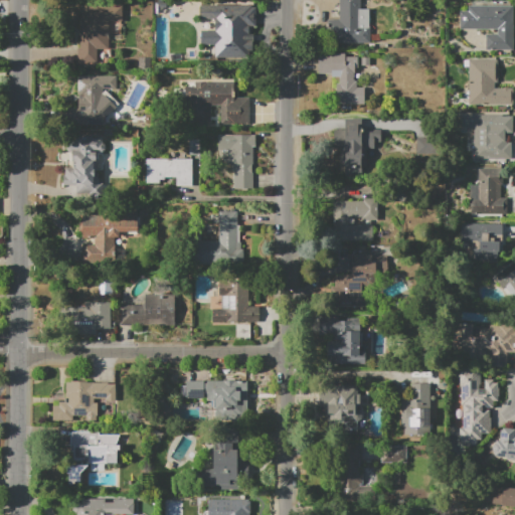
[(370,43),(328,43),(328,20),(339,20),(339,0),(361,0),(361,9),(370,9),(370,43)]
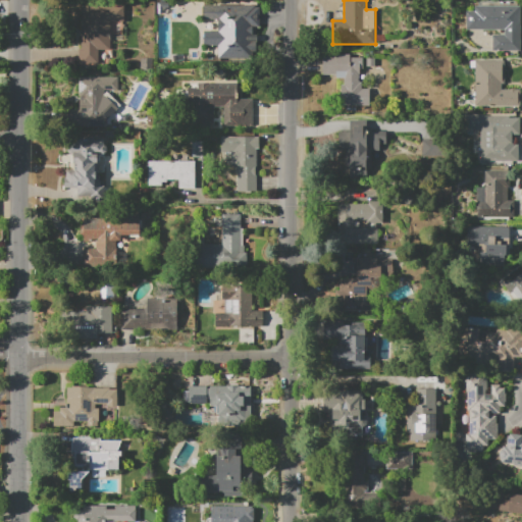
[(204,5),(255,5),(255,7),(259,7),(259,27),(252,27),(252,35),(254,35),(254,50),(252,50),(252,58),(218,58),(218,45),(204,45),(204,31),(218,31),(218,19),(204,19),(204,5)]
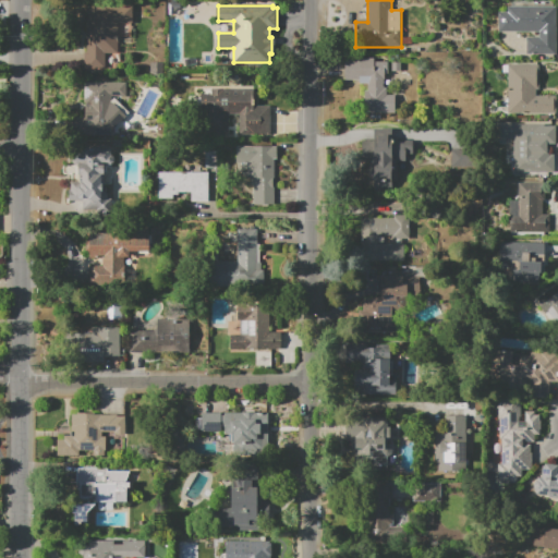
[(556,7),(556,53),(526,53),(526,37),(538,37),(538,32),(498,32),(498,12),(508,12),(508,7),(556,7)]
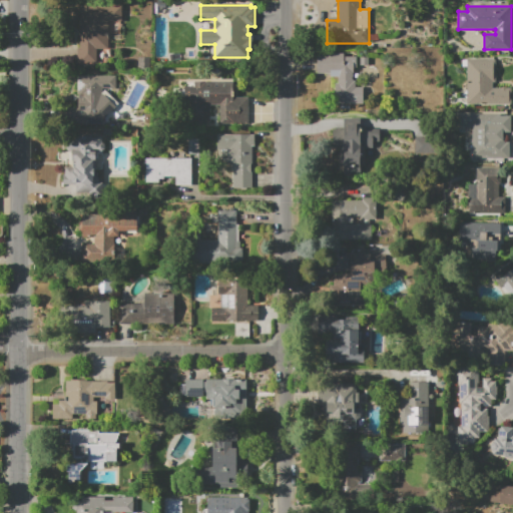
[(80,7),(121,7),(121,21),(108,21),(108,48),(96,48),(96,62),(80,62),(80,7)]
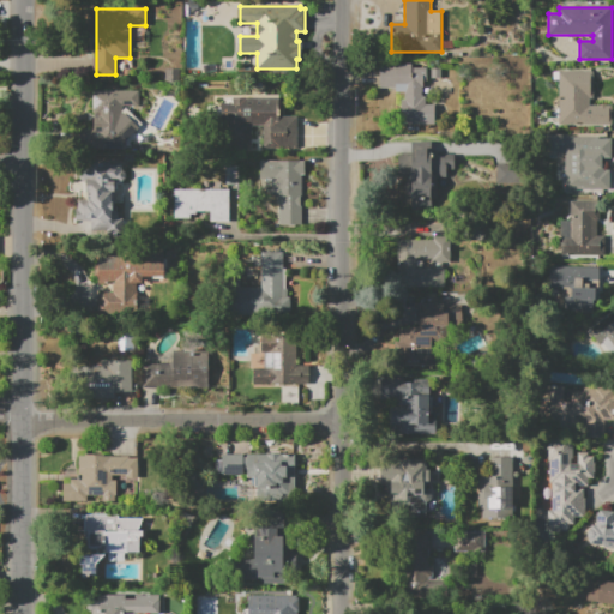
[(379,66),(395,66),(395,64),(411,64),(411,67),(427,67),(427,80),(423,80),(423,91),(420,91),(420,96),(425,96),(425,106),(435,106),(435,124),(401,124),(401,100),(404,100),(404,91),(396,91),(396,88),(379,88),(379,66)]
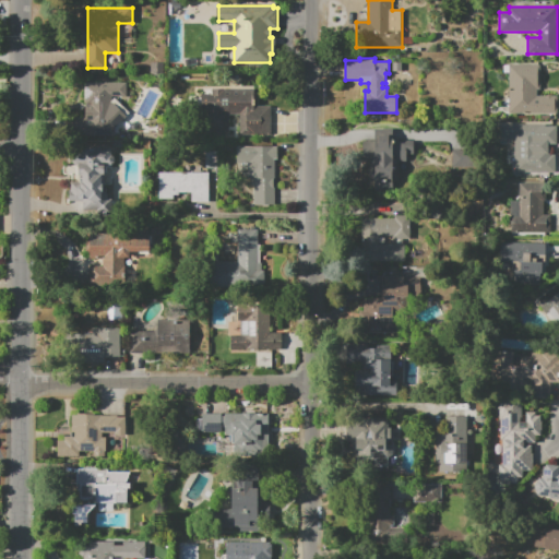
[(509,64),(540,64),(540,90),(537,90),(537,96),(555,96),(555,114),(508,114),(509,64)]
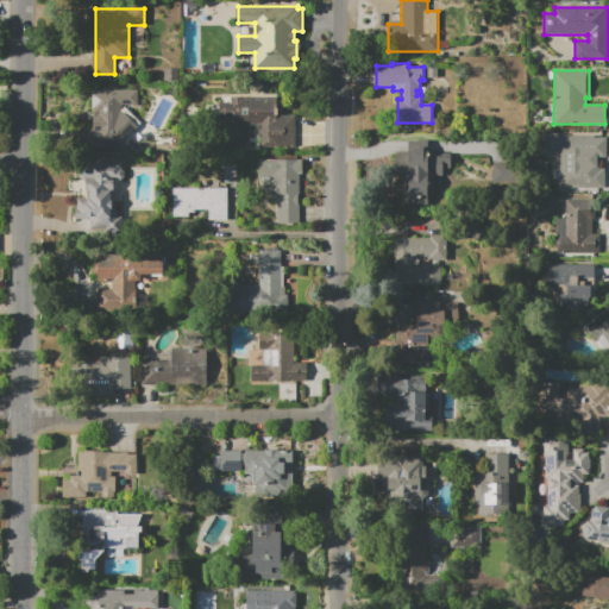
[(125,148),(80,148),(80,129),(93,129),(93,89),(137,89),(137,105),(125,105),(125,148)]
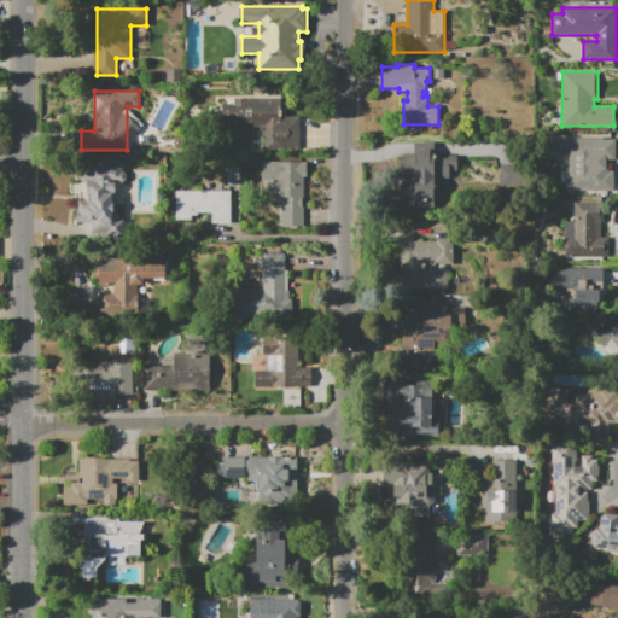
[(280,98),(280,117),(299,117),(299,149),(264,149),(264,126),(252,126),(252,149),(227,149),(227,126),(222,126),(222,98),(280,98)]
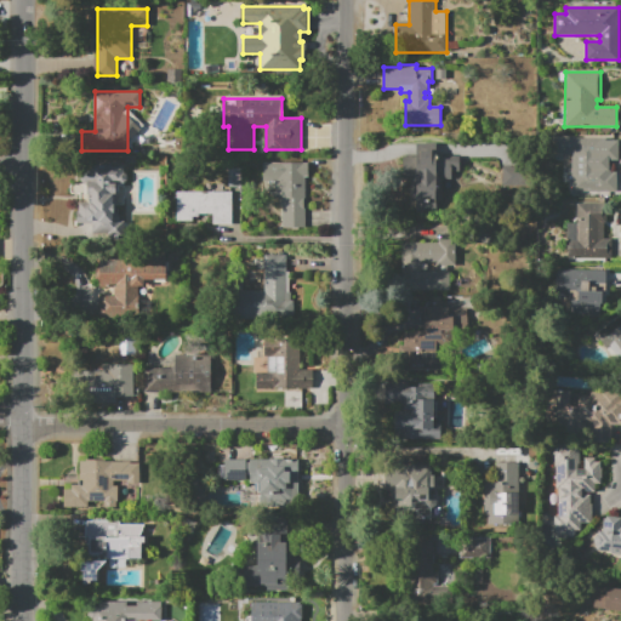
[(554,138),(605,138),(605,141),(619,141),(619,160),(609,160),(609,169),(610,169),(610,172),(617,172),(617,192),(571,192),(571,154),(554,154),(554,138)]
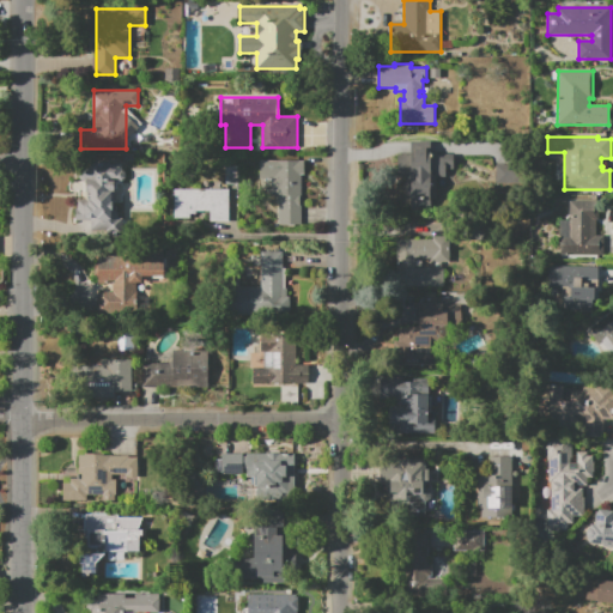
[(398,155),(411,155),(411,152),(416,152),(416,147),(426,147),(426,152),(437,152),(437,155),(454,155),(454,176),(436,176),(436,199),(430,199),(430,210),(411,210),(411,199),(405,199),(405,176),(398,176),(398,155)]
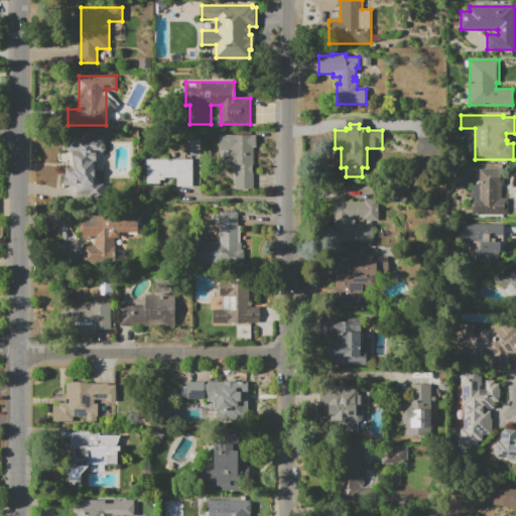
[(253,189),(235,189),(235,164),(229,164),(229,150),(218,150),(218,135),(255,135),(255,147),(253,147),(253,189)]
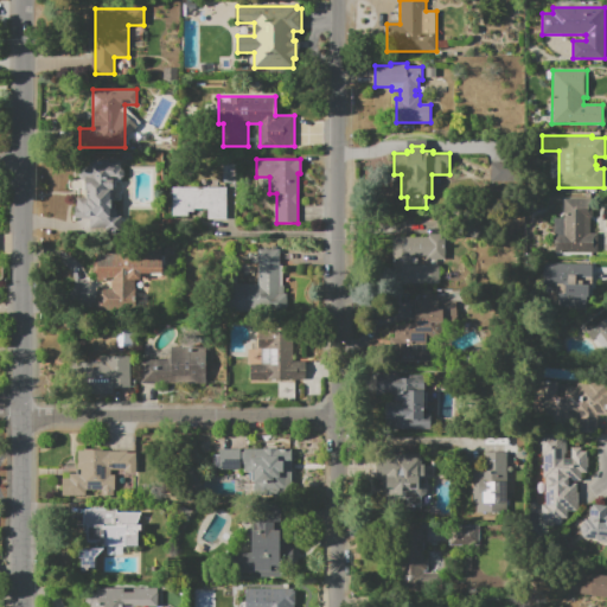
[(89,163),(93,163),(93,160),(109,160),(109,163),(122,164),(122,179),(112,179),(112,208),(114,208),(116,211),(116,216),(120,216),(120,234),(106,234),(106,228),(82,228),(82,219),(74,219),(74,206),(77,206),(77,197),(82,197),(83,166),(89,166),(89,163)]
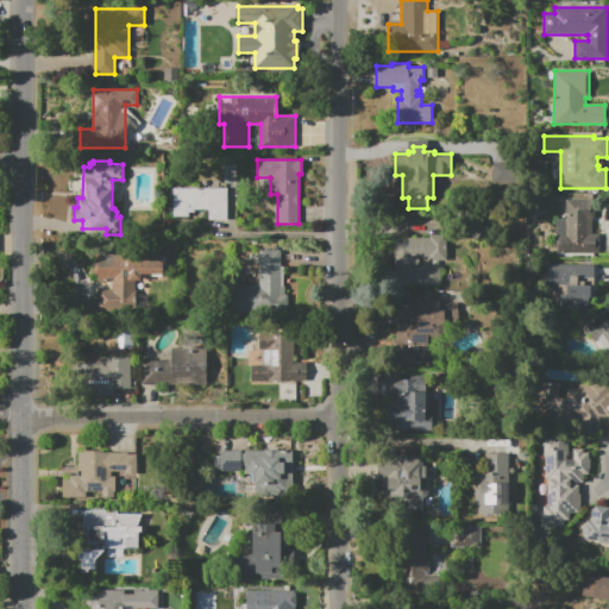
[(491,181),(512,182),(513,163),(491,163),(491,181)]
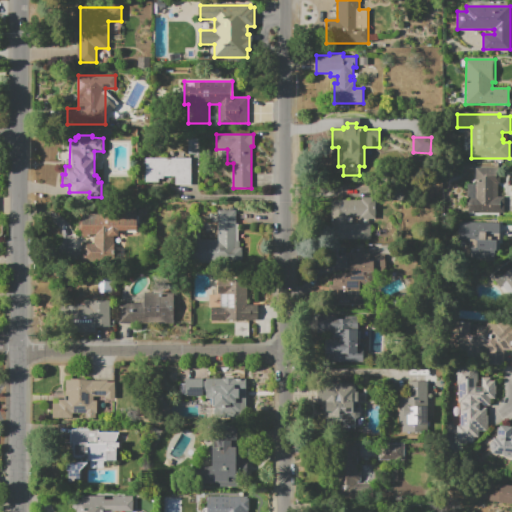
[(200,138),(199,154),(188,154),(188,138),(200,138)]
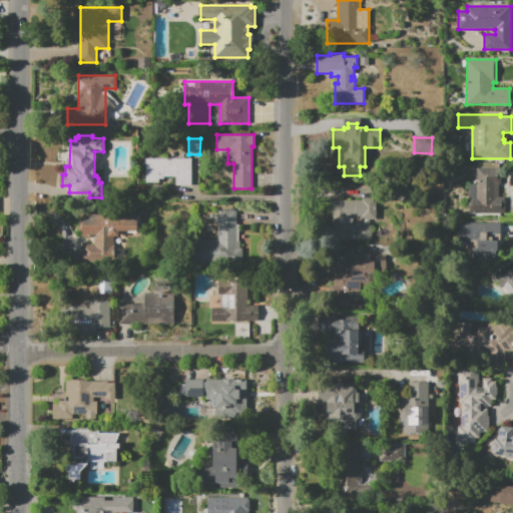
[(145,158),(190,158),(190,185),(175,185),(175,176),(163,176),(163,178),(158,178),(158,183),(145,183),(145,158)]
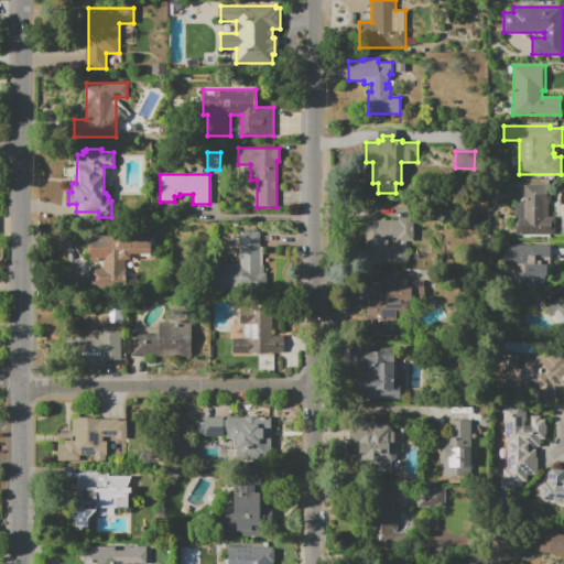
[(524,185),(551,185),(551,203),(549,203),(549,216),(555,217),(555,235),(516,235),(516,203),(524,203),(524,185)]
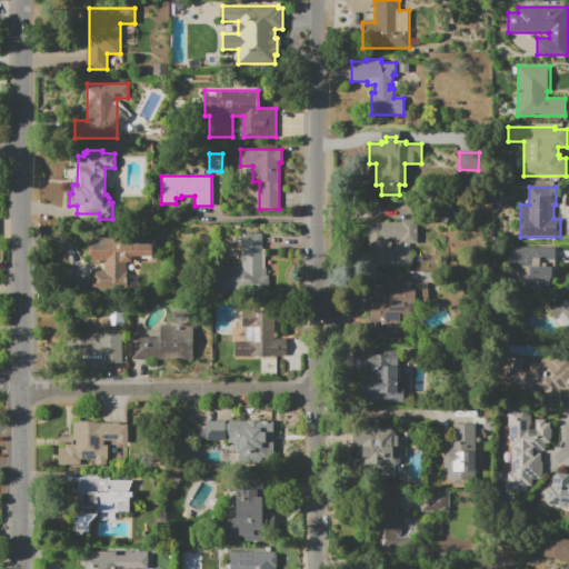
[(368,222),(401,222),(401,220),(418,220),(418,243),(401,243),(401,240),(385,240),(385,249),(412,249),(412,267),(368,267),(368,222)]
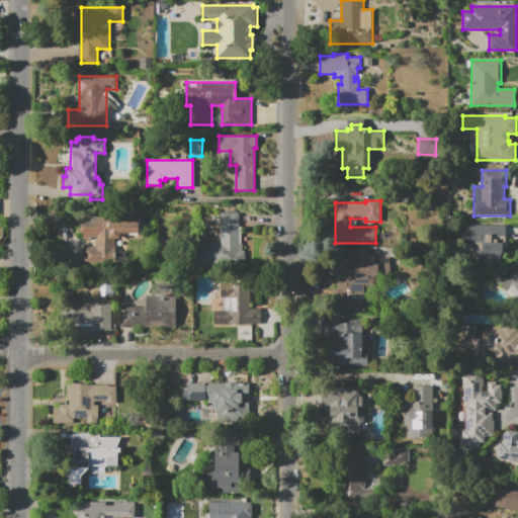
[(138,233),(119,233),(119,239),(114,239),(114,262),(83,262),(83,246),(96,247),(96,238),(83,238),(83,216),(104,216),(104,211),(138,211),(138,233)]
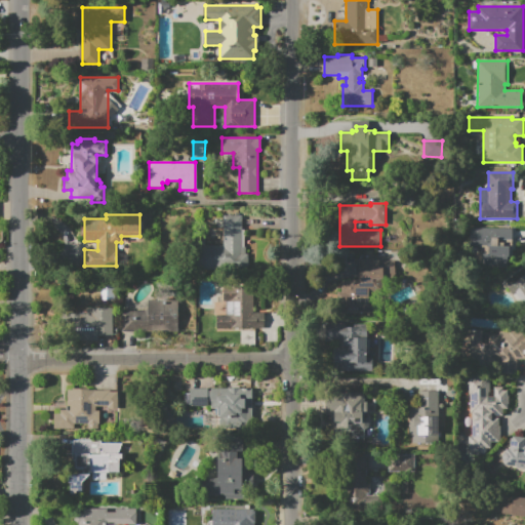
[(242,215),(241,254),(247,254),(247,270),(198,270),(198,245),(224,245),(224,215),(242,215)]
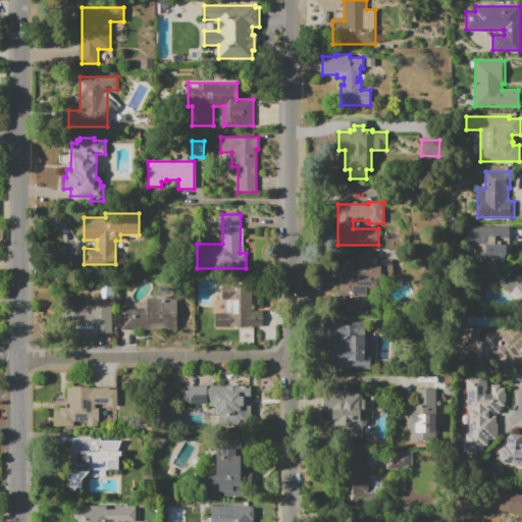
[(468,225),(511,227),(510,247),(508,247),(507,255),(505,255),(505,263),(480,261),(481,254),(478,253),(478,245),(467,244),(468,225)]
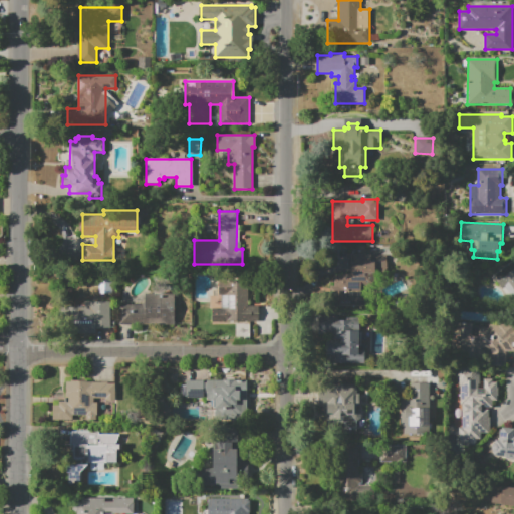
[(336,308),(336,273),(350,273),(350,254),(356,254),(356,246),(370,246),(370,254),(387,254),(387,273),(373,273),(373,283),(366,283),(366,308),(336,308)]
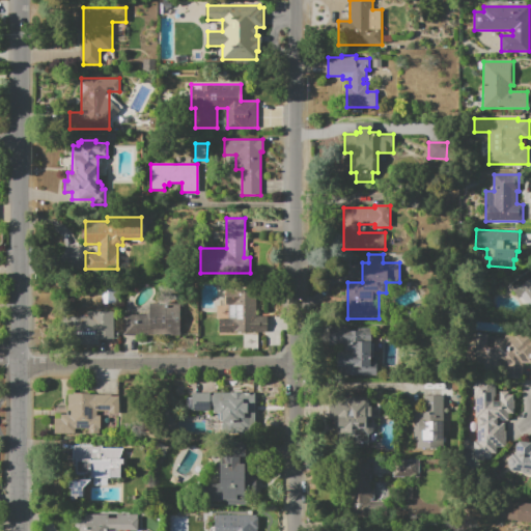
[(530,269),(530,307),(530,308),(521,297),(519,299),(508,285),(530,268),(530,269)]
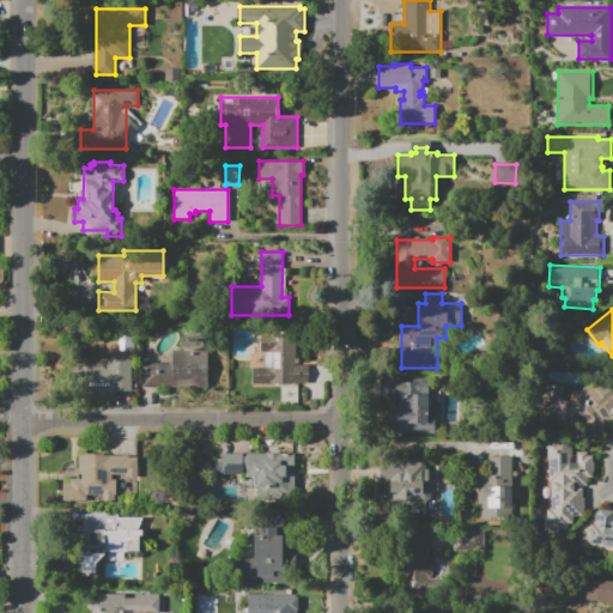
[(295,334),(295,364),(308,365),(308,384),(253,384),(253,369),(265,369),(265,352),(260,352),(260,334),(295,334)]
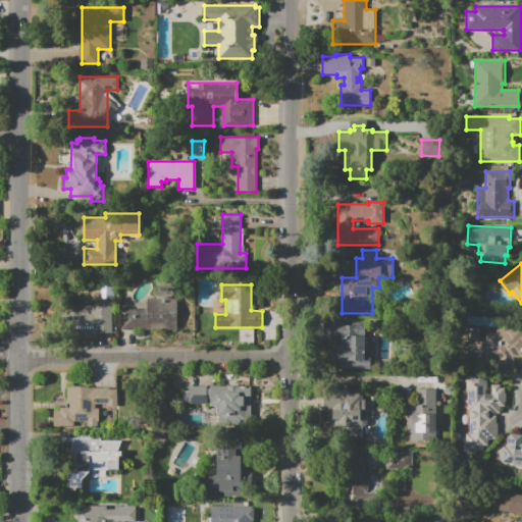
[(120,329),(120,309),(146,309),(146,299),(177,299),(177,329),(120,329)]
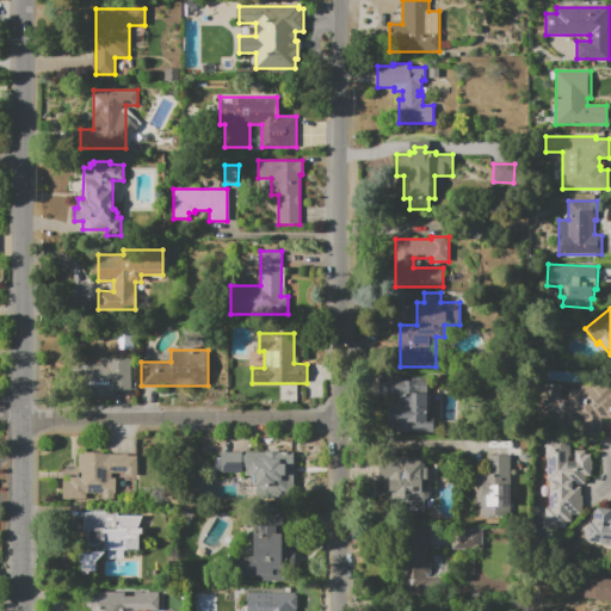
[(100,359),(130,359),(130,389),(113,389),(113,396),(78,396),(78,364),(100,364),(100,359)]
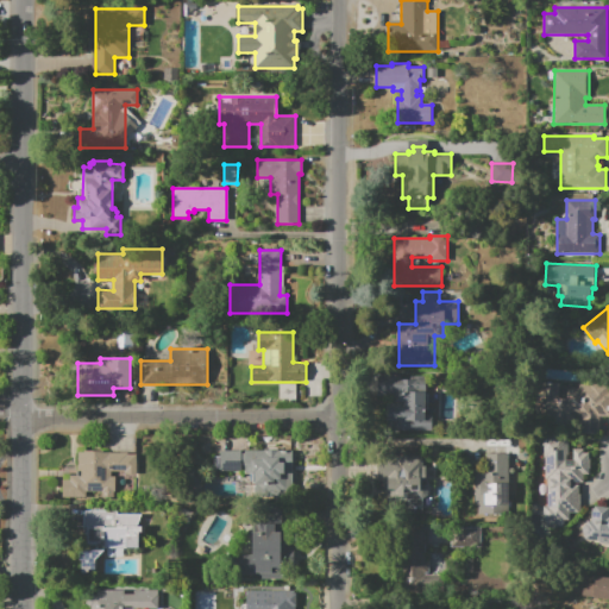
[(387,405),(399,405),(399,396),(377,396),(377,375),(401,375),(401,380),(425,380),(425,395),(428,395),(428,409),(425,409),(425,415),(433,415),(433,431),(387,431),(387,405)]
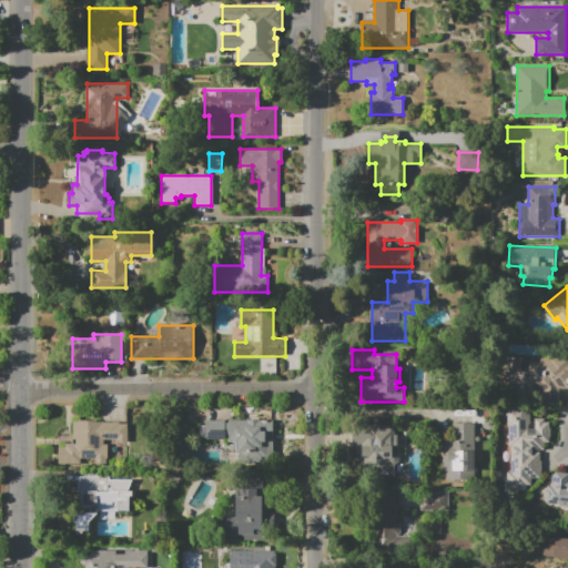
[(511,395),(511,393),(500,392),(501,383),(498,382),(498,369),(501,369),(503,356),(523,357),(521,372),(528,372),(528,363),(531,364),(531,362),(539,363),(540,358),(550,359),(550,357),(567,357),(567,387),(559,387),(558,405),(539,403),(540,393),(527,392),(527,396),(511,395)]
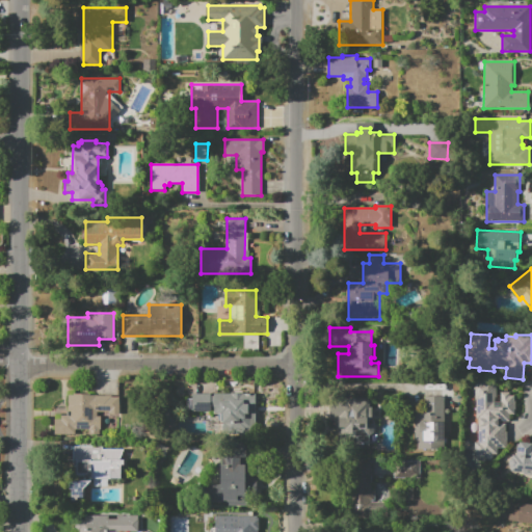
[(507,424),(506,447),(498,447),(498,454),(494,454),(494,460),(475,460),(475,442),(478,442),(478,422),(479,422),(479,419),(476,419),(476,400),(475,400),(475,380),(485,380),(485,383),(497,383),(497,401),(501,401),(501,392),(509,392),(509,396),(514,396),(514,411),(509,411),(509,421),(500,421),(500,424),(507,424)]
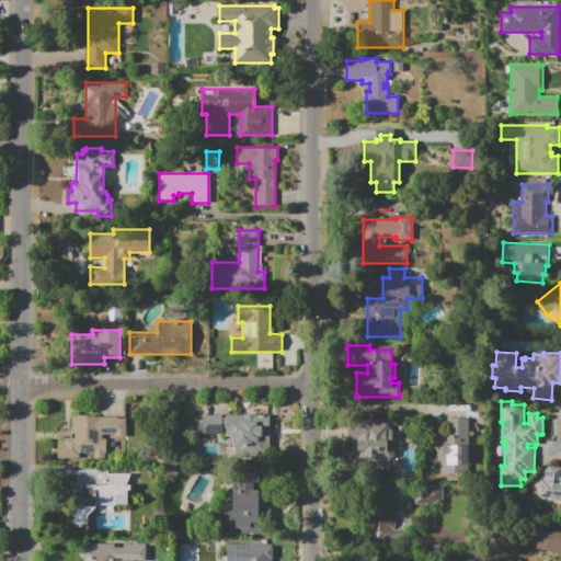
[(203,433),(203,432),(197,432),(197,421),(203,421),(203,414),(224,414),(224,433),(203,433)]
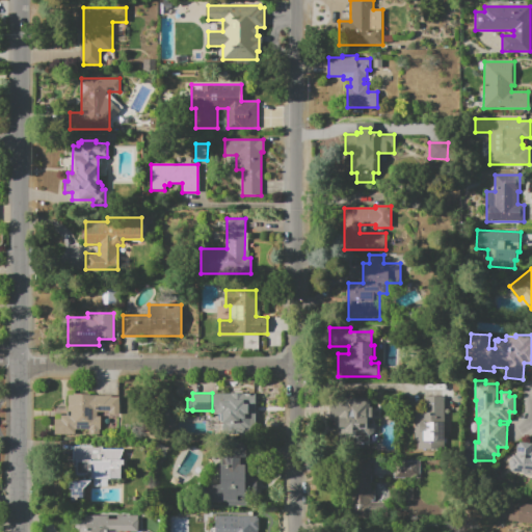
[(214,393),(258,393),(258,433),(221,434),(221,414),(215,415),(214,393)]
